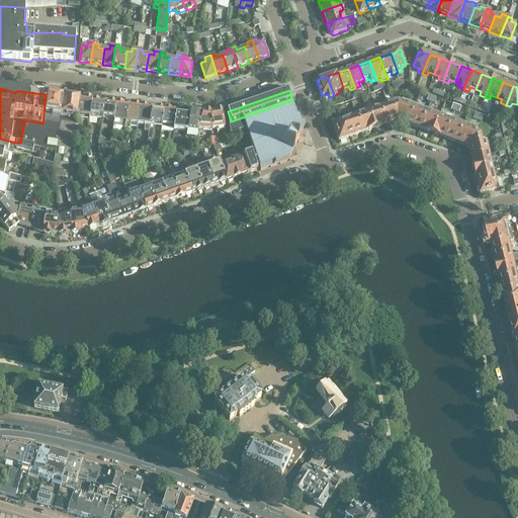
[(46,94),(44,112),(42,123),(25,120),(20,143),(34,147),(56,152),(62,115),(61,115),(65,96),(46,94)]
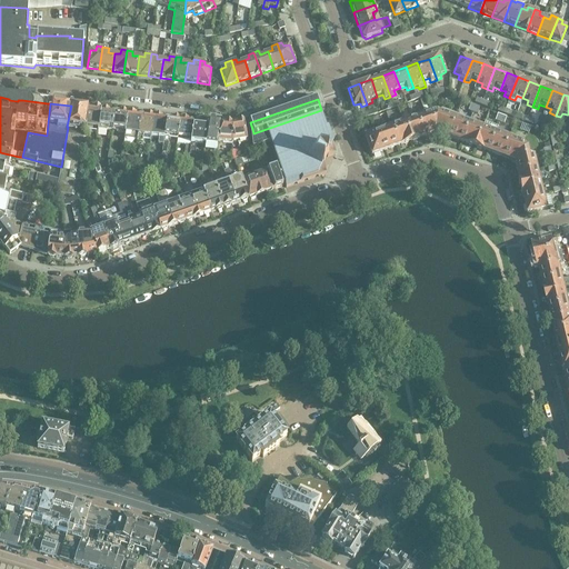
[(71,106),(67,127),(68,127),(61,167),(59,180),(57,192),(56,193),(67,195),(73,196),(75,196),(85,133),(85,129),(86,129),(86,128),(89,108),(71,106)]
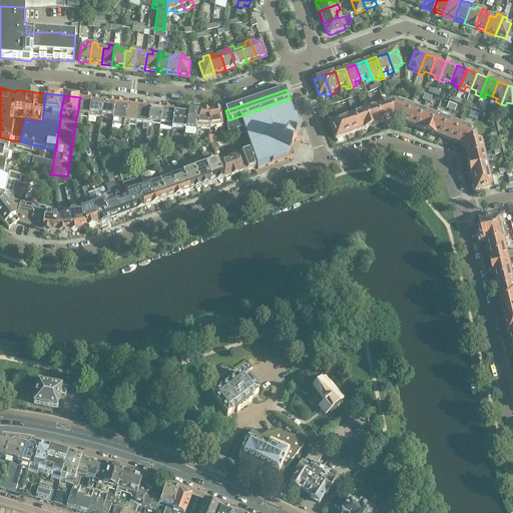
[(80,97),(77,115),(77,116),(76,116),(76,120),(88,121),(88,120),(88,116),(91,98),(90,98),(89,98),(89,96),(82,96),(82,97),(80,97)]
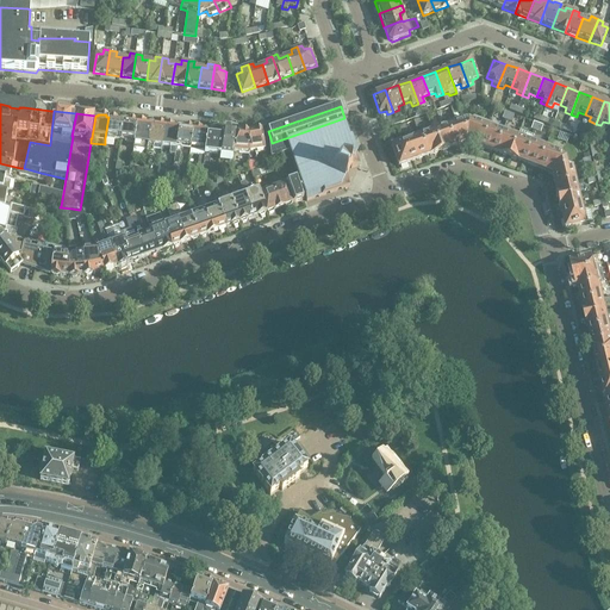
[(109,117),(105,138),(105,143),(113,144),(114,143),(119,143),(119,141),(119,138),(122,119),(113,118),(112,116),(110,116),(109,117)]
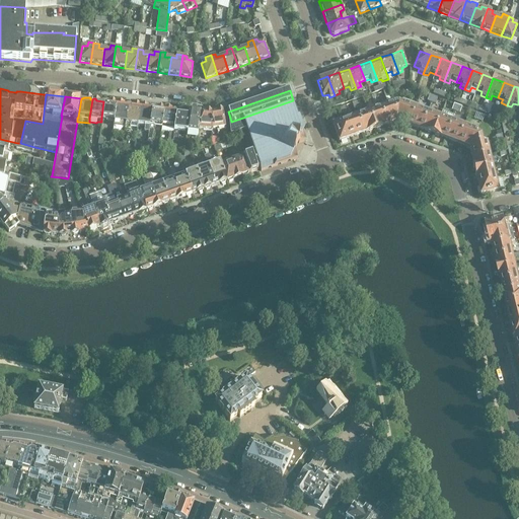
[(103,101),(101,118),(101,120),(114,121),(114,120),(116,102),(113,102),(112,100),(109,100),(107,101),(103,101)]
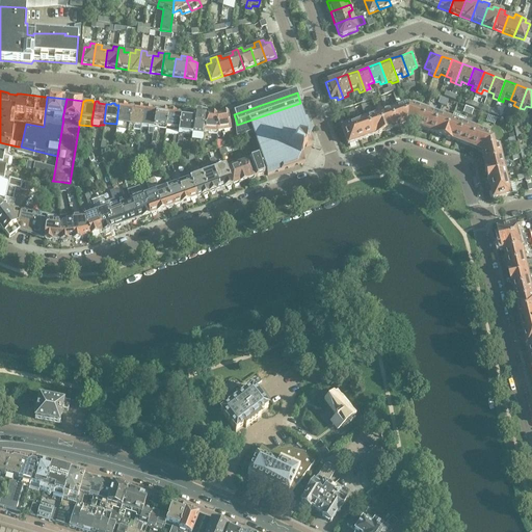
[(300,103),(237,125),(236,121),(234,122),(237,140),(253,134),(261,156),(249,160),(256,178),(265,175),(265,174),(266,173),(267,176),(297,165),(298,165),(304,163),(302,155),(300,154),(304,145),(307,147),(314,144),(312,137),(312,136),(301,106),(300,103)]
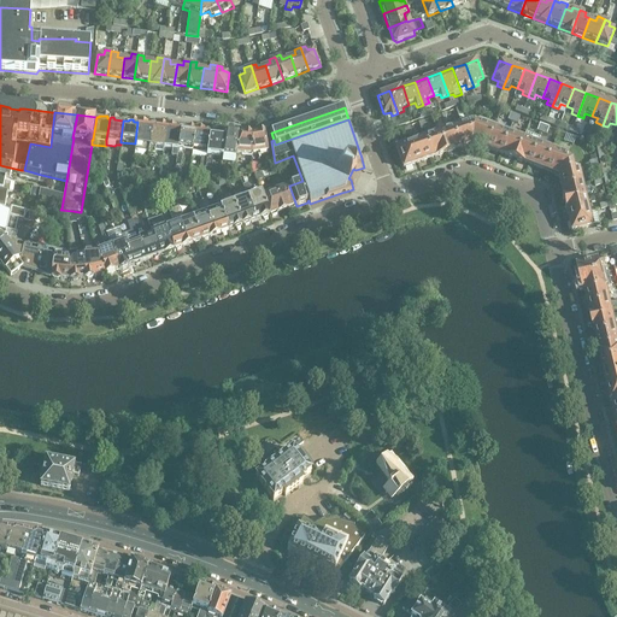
[(135,142),(135,144),(134,147),(148,150),(150,144),(152,124),(144,123),(142,121),(140,121),(137,122),(135,142)]
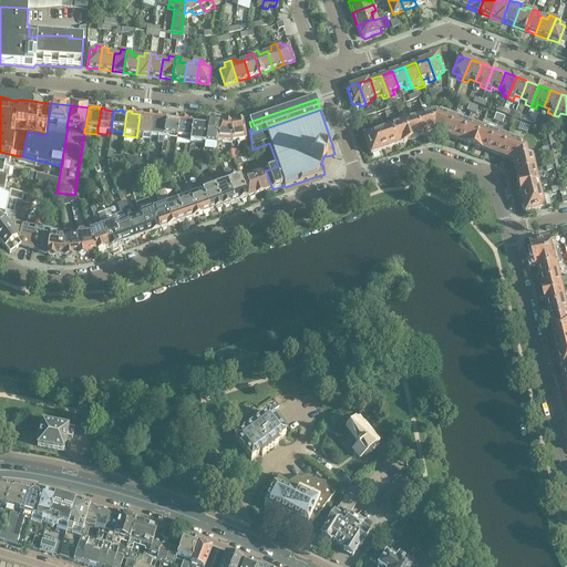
[(440,113),(434,132),(449,137),(456,117),(440,111),(440,113)]
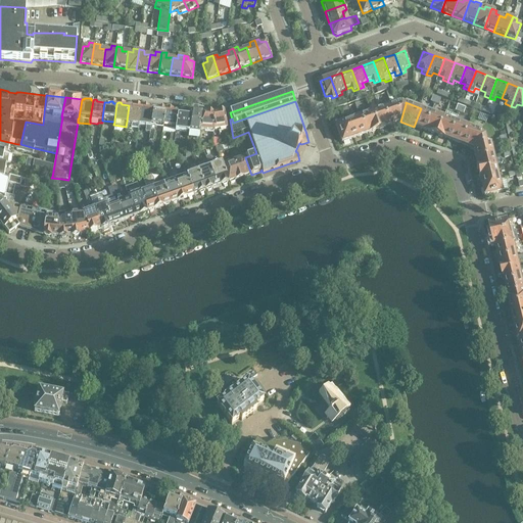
[(394,103),(382,107),(388,126),(400,122),(406,104),(401,103),(395,105),(394,103)]
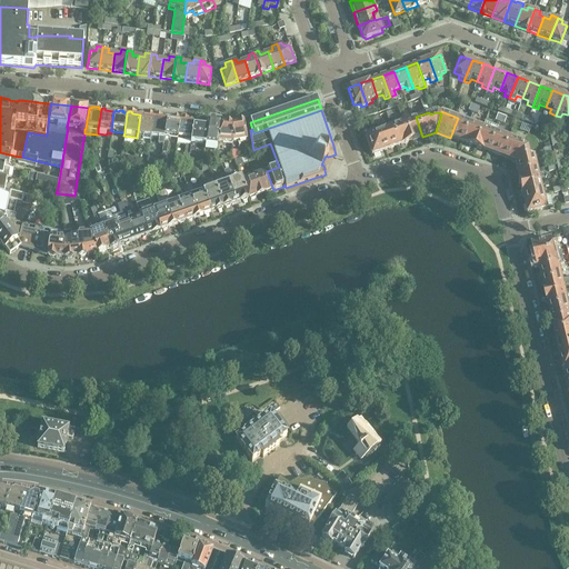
[(138,132),(137,138),(137,141),(142,141),(142,139),(150,140),(151,136),(151,135),(153,116),(150,116),(149,113),(147,113),(145,115),(140,115),(138,132)]
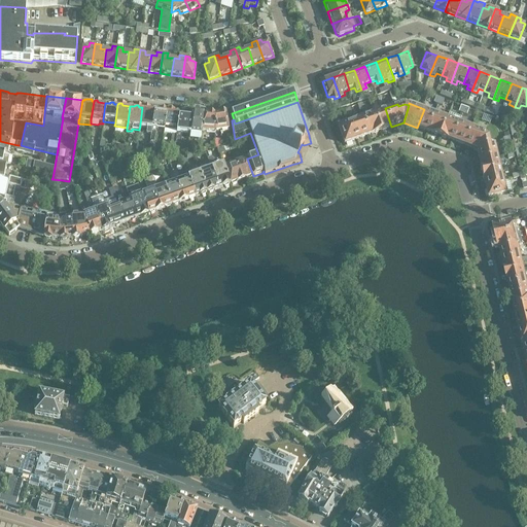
[(142,107),(140,125),(140,126),(147,127),(146,134),(151,134),(152,126),(154,108),(147,108),(146,106),(143,106),(142,107)]
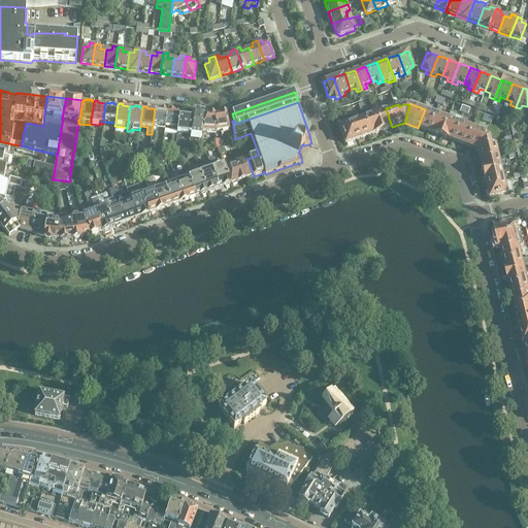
[(155,108),(153,126),(151,141),(155,142),(157,129),(164,130),(164,127),(167,110),(164,109),(163,108),(160,108),(159,109),(155,108)]
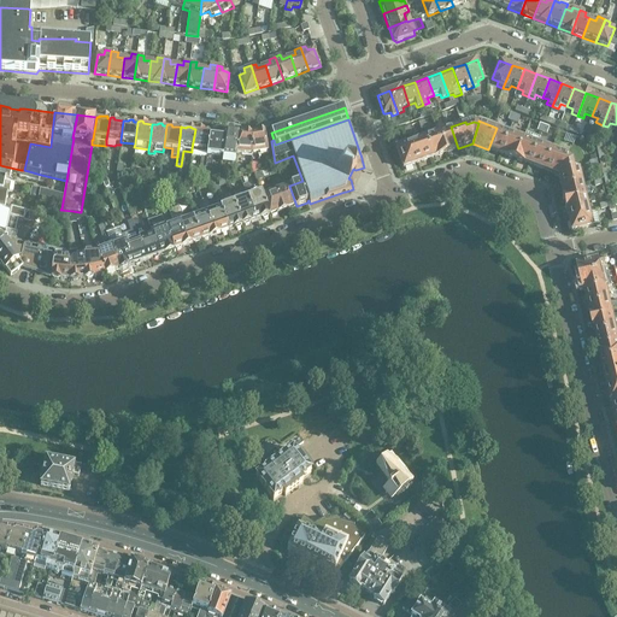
[(451,127),(438,131),(445,153),(458,148),(451,127)]
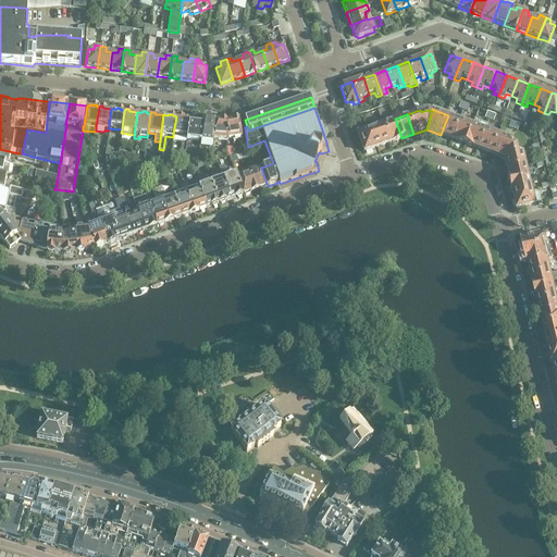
[(173,134),(173,137),(173,140),(182,141),(180,152),(184,153),(187,136),(190,118),(182,116),(181,115),(177,115),(176,116),(173,134)]
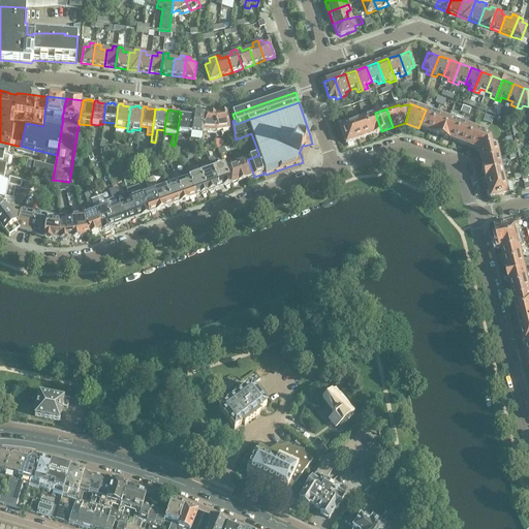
[(426,110),(418,128),(430,132),(437,114),(426,110)]
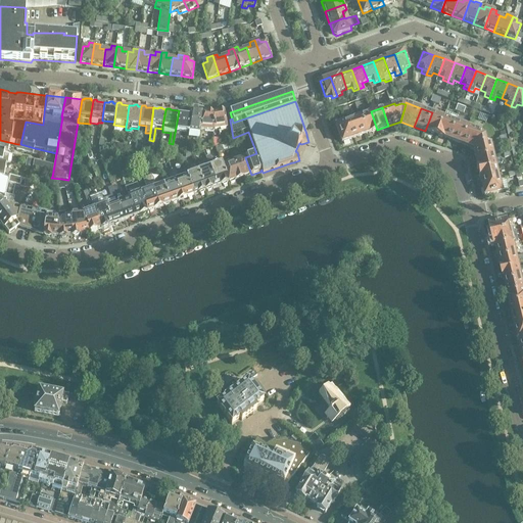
[(179,110),(176,128),(173,144),(173,147),(178,148),(178,142),(179,142),(180,133),(188,134),(192,112),(188,111),(187,110),(184,110),(183,111),(179,110)]
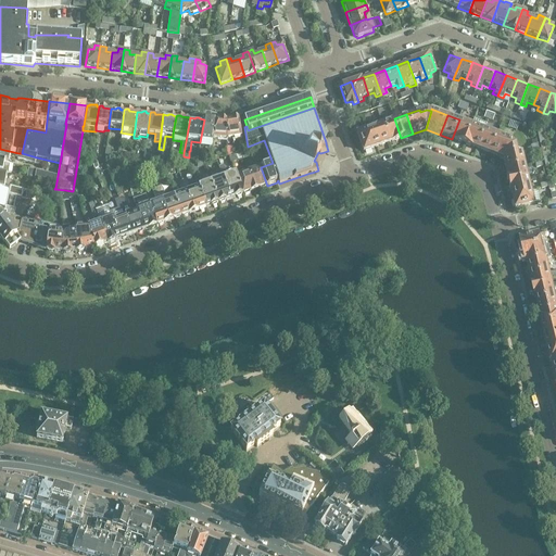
[(228,123),(227,140),(242,138),(239,119),(238,119),(237,118),(234,119),(232,122),(228,122),(228,123)]
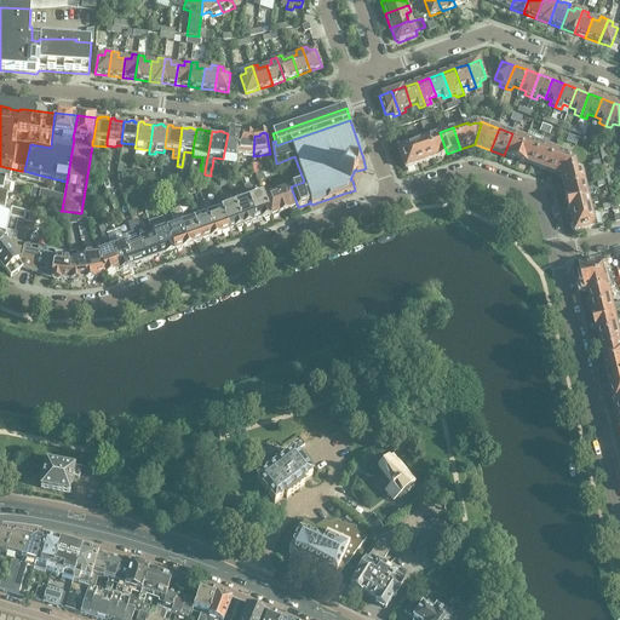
[(440,132),(425,138),(432,159),(447,154),(440,132)]
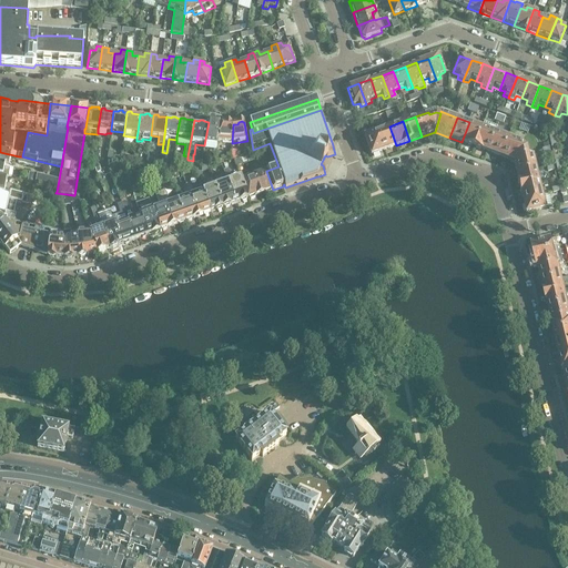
[(209,122),(204,145),(204,149),(216,151),(216,148),(216,146),(217,142),(220,123),(209,122)]
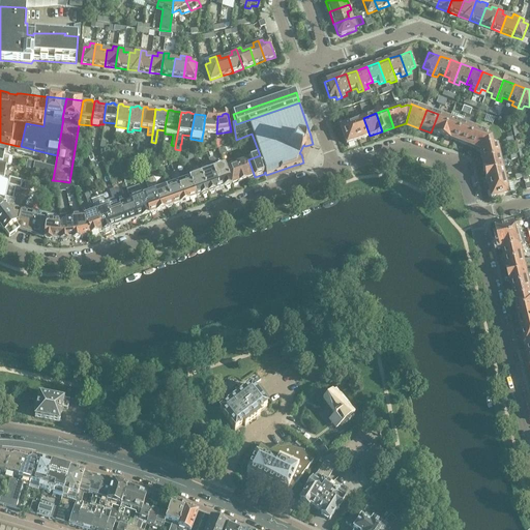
[(205,115),(203,133),(216,134),(217,117),(217,116),(216,116),(214,116),(212,114),(209,114),(208,115),(205,115)]
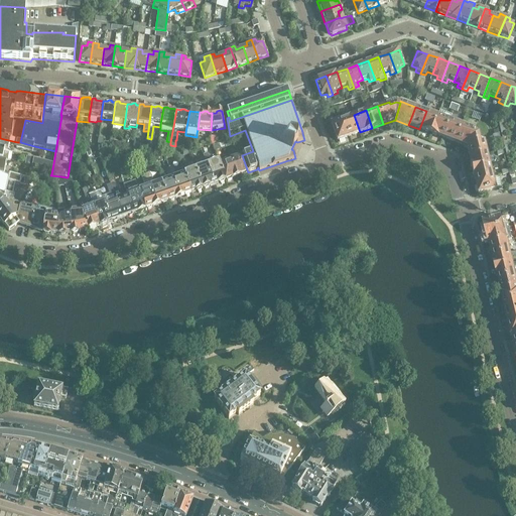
[(426,111),(419,129),(431,133),(438,115),(426,111)]
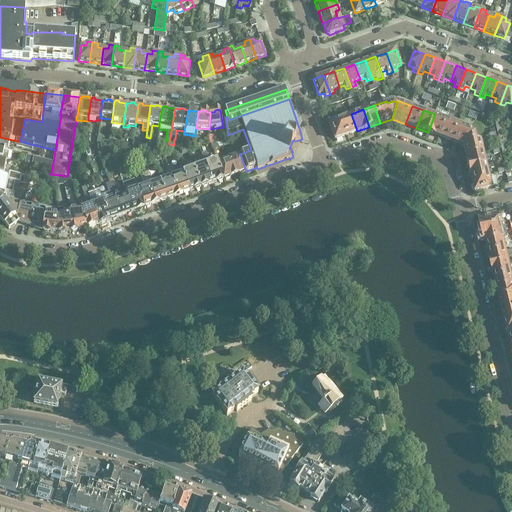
[(351,114),(339,118),(346,136),(357,131),(351,114)]
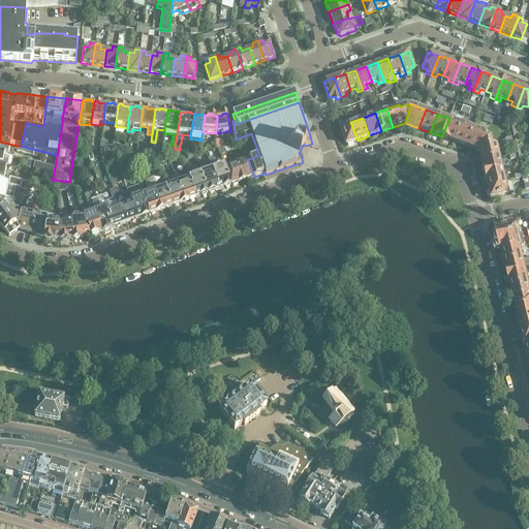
[(449,118),(442,136),(454,141),(461,123),(449,118)]
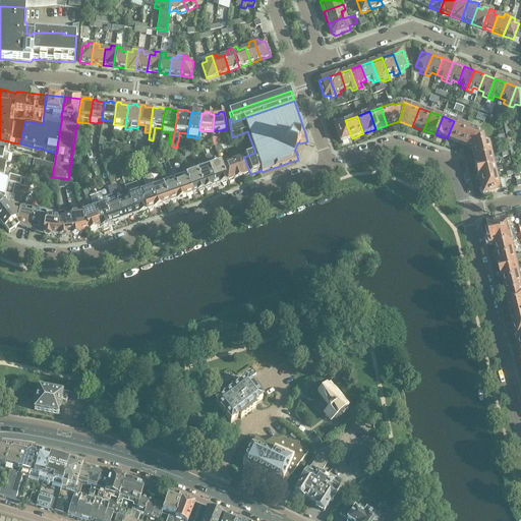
[(345,120),(336,123),(336,124),(334,125),(341,142),(352,138),(345,120)]
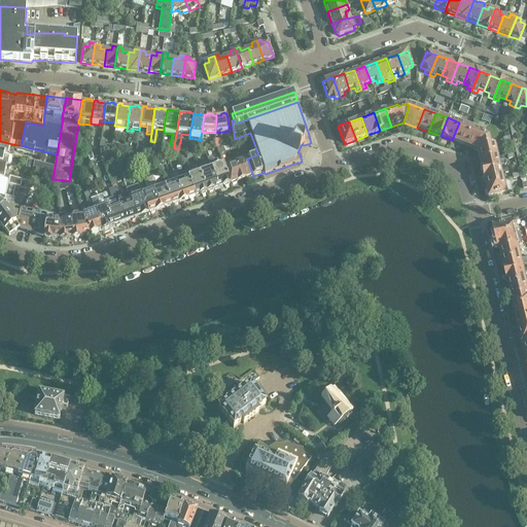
[(459,123),(452,140),(464,145),(471,127),(459,123)]
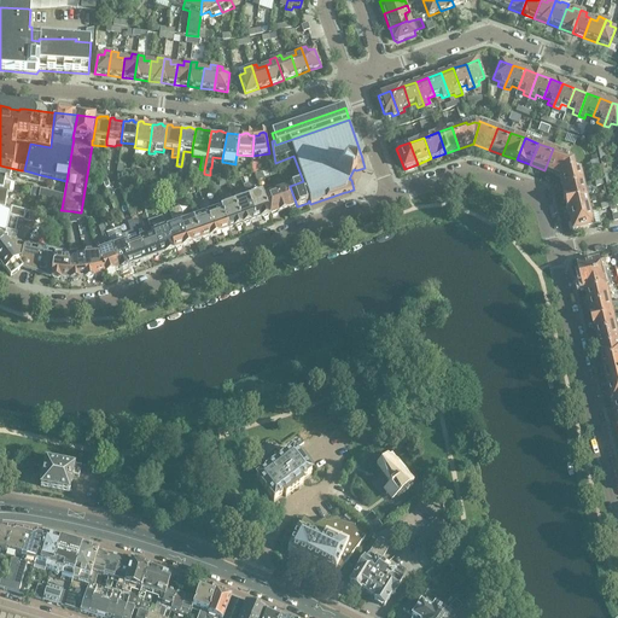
[(553,149),(544,170),(558,175),(573,162),(567,159),(569,155),(553,149)]
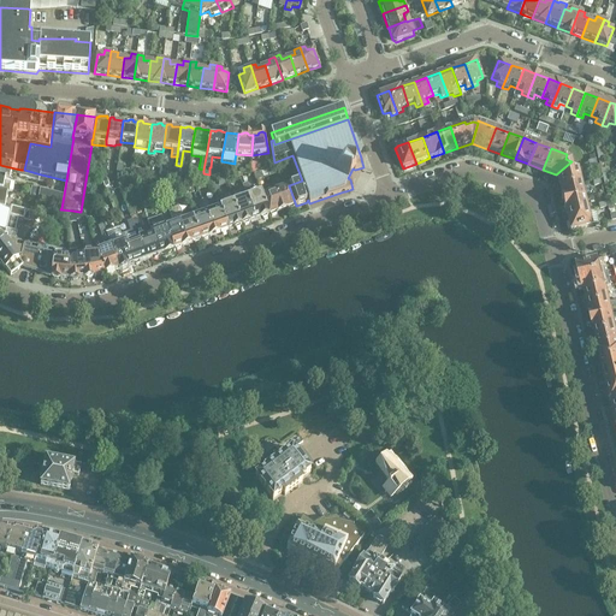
[(594,160),(590,161),(587,161),(590,172),(597,171),(594,160)]
